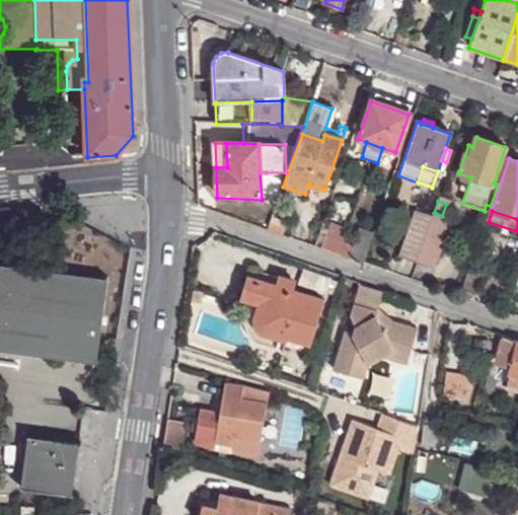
[(399,256),(417,263),(431,219),(414,213),(399,256)]
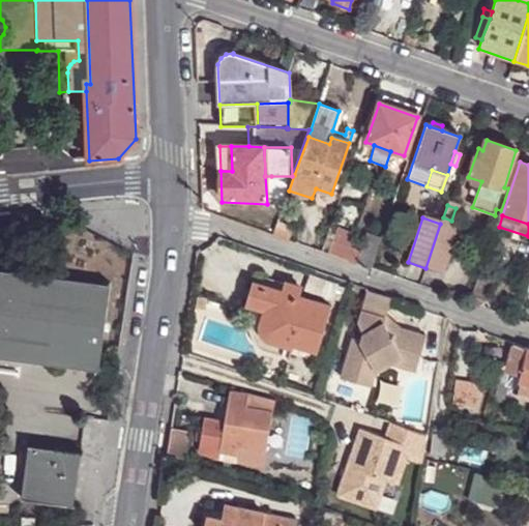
[(440,224),(425,268),(443,274),(460,225),(442,220),(440,224)]
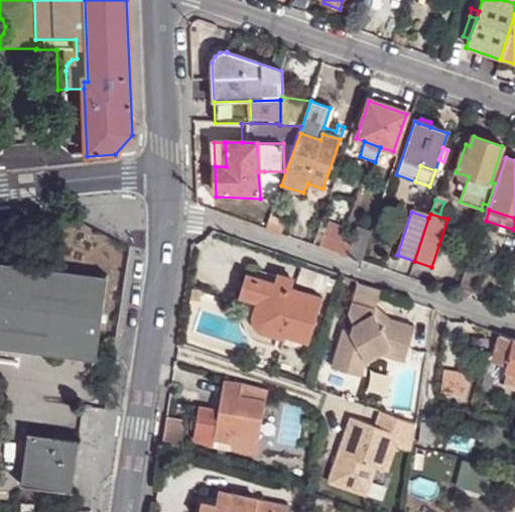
[(265,231),(272,234),(273,229),(280,232),(283,223),(269,218),(265,231)]
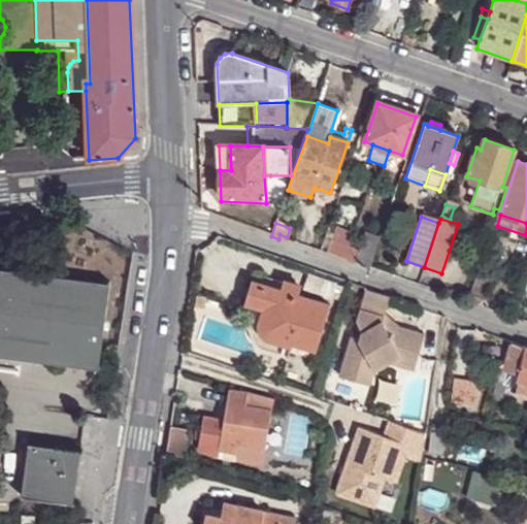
[(325,256),(368,270),(379,240),(364,235),(358,253),(329,243),(325,256)]
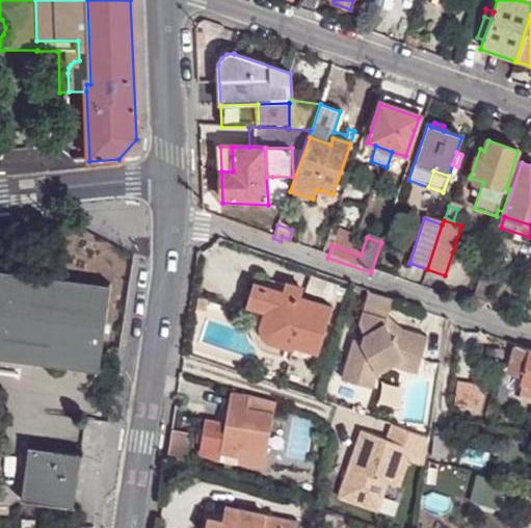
[(0,360),(98,374),(109,290),(0,274),(0,360)]
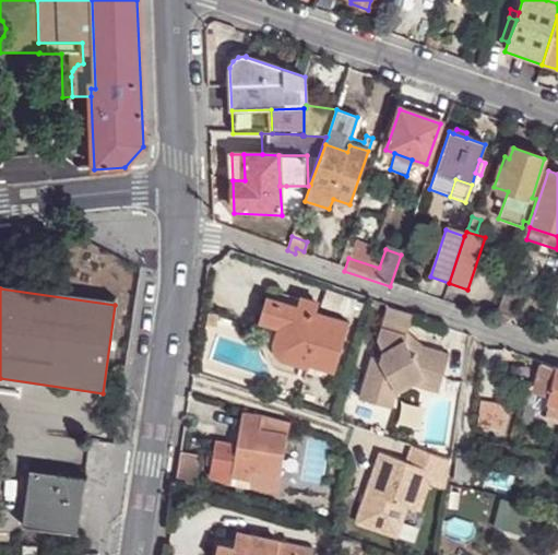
[(357,300),(325,290),(320,305),(351,316),(357,300)]
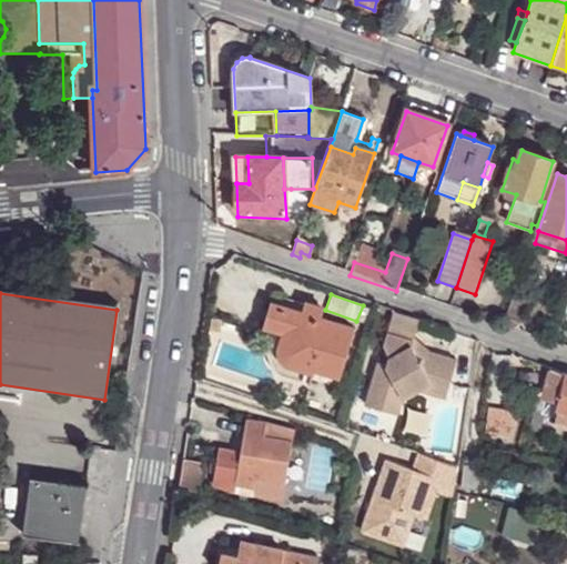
[(286,368),(286,369),(313,376),(314,371),(338,379),(352,331),(319,320),(302,315),(270,305),(264,329),(272,332),(283,334),(277,355),(277,356),(281,363),(286,368)]
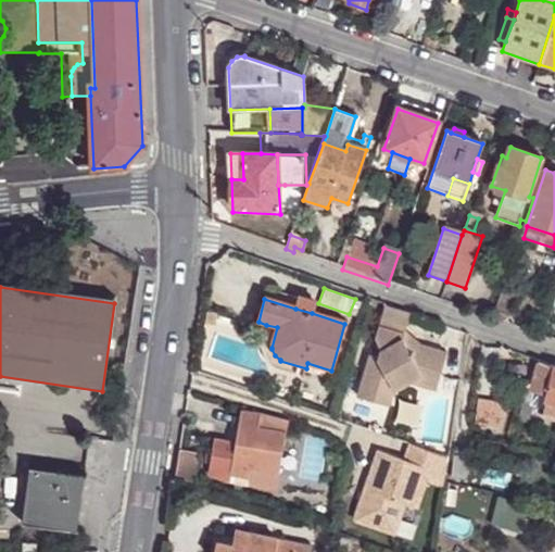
[(295,309),(312,313),(314,305),(298,300),(295,309)]
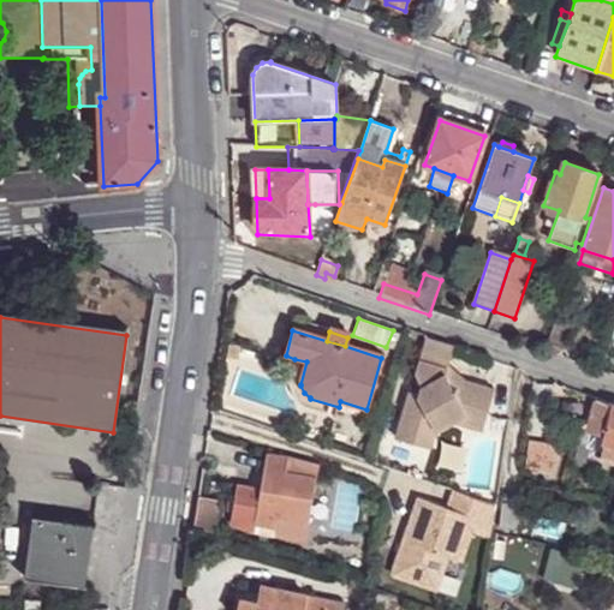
[(446,347),(422,339),(410,372),(417,388),(415,396),(404,392),(391,438),(411,446),(417,426),(425,424),(430,431),(447,423),(462,416),(481,423),(490,392),(462,382),(449,389),(441,375),(443,366),(449,348),(446,347)]
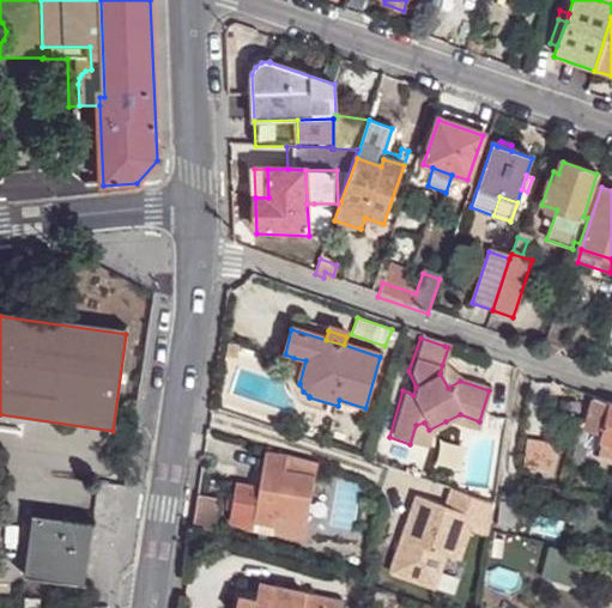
[(238,344),(226,342),(225,356),(237,357),(238,344)]
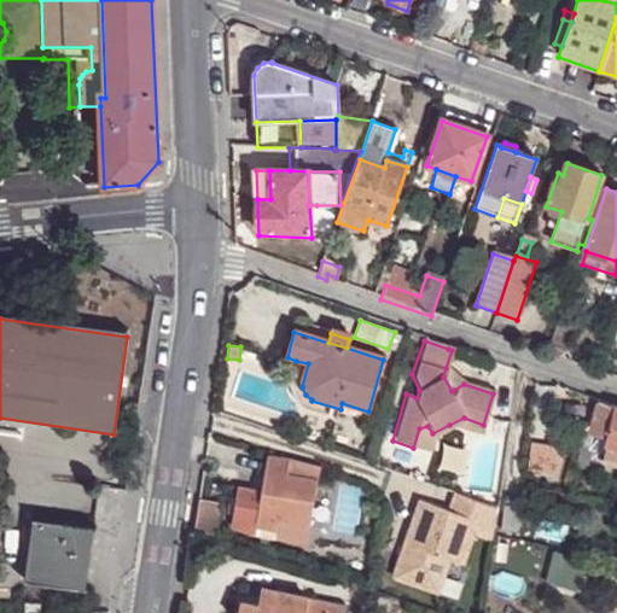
[(341,409),(312,401),(312,400),(306,395),(302,387),(302,386),(308,363),(296,361),(291,378),(290,381),(291,393),(296,403),(304,409),(320,416),(337,420),(341,409)]
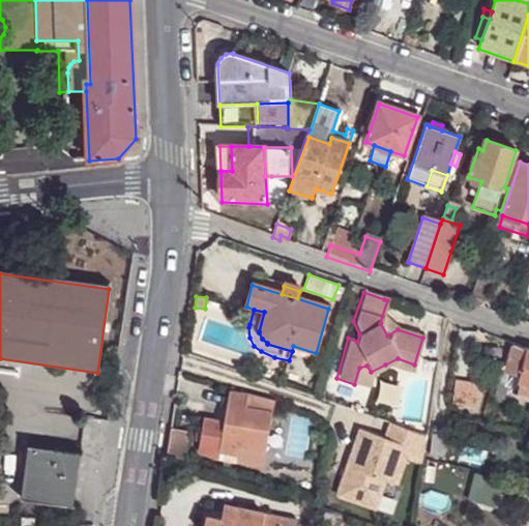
[(398,329),(382,316),(380,323),(387,335),(398,329)]
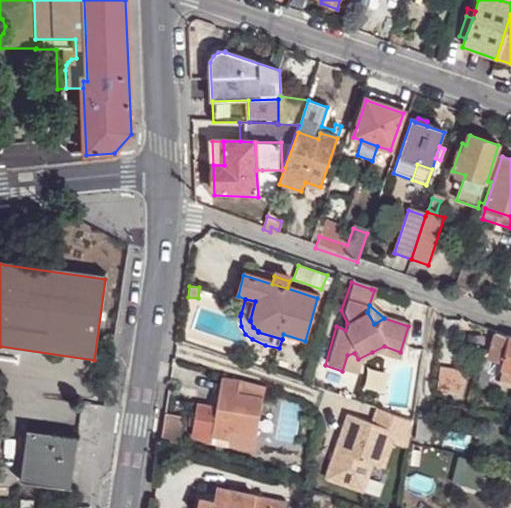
[(505,340),(495,335),(490,358),(502,361),(508,340),(505,340)]
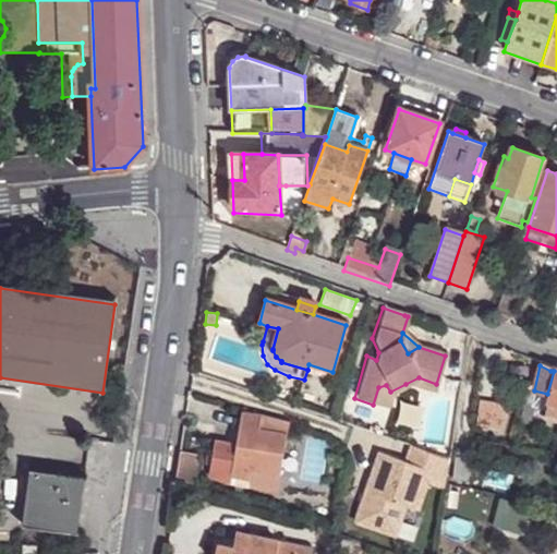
[(556,371),(554,371),(547,394),(545,405),(547,405),(556,407),(556,371)]
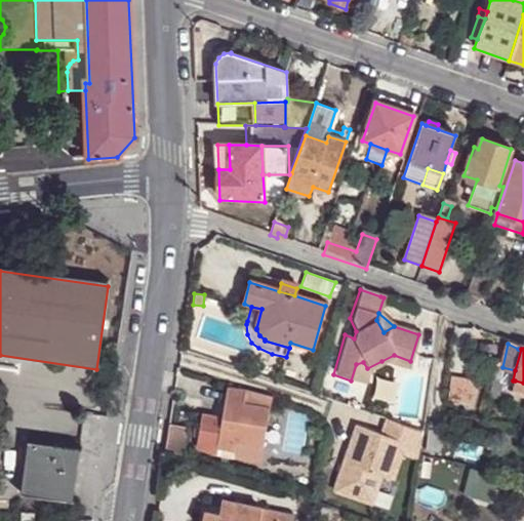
[(408,369),(410,361),(394,355),(381,361),(408,369)]
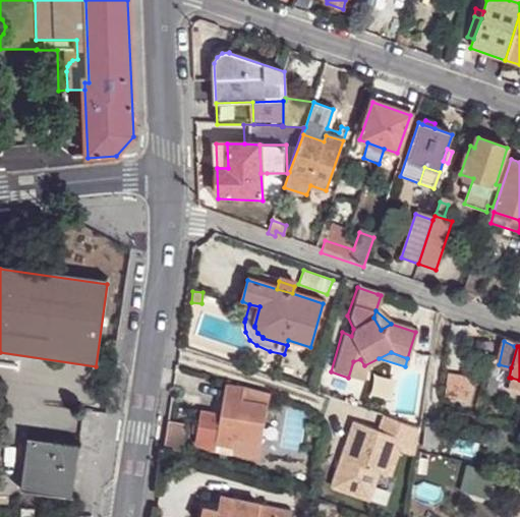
[(359,381),(364,365),(360,359),(353,361),(348,378),(359,381)]
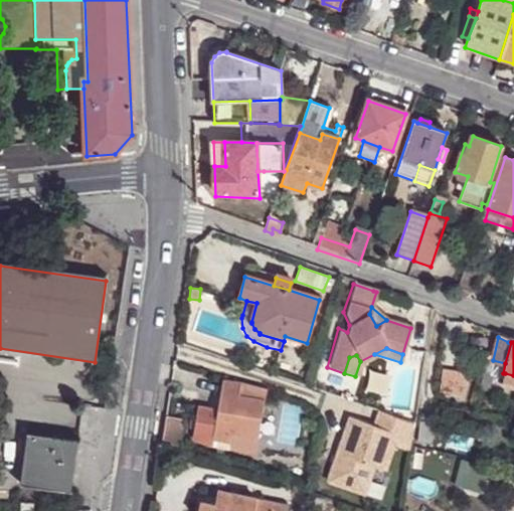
[(483,374),(486,361),(477,359),(474,370),(483,374)]
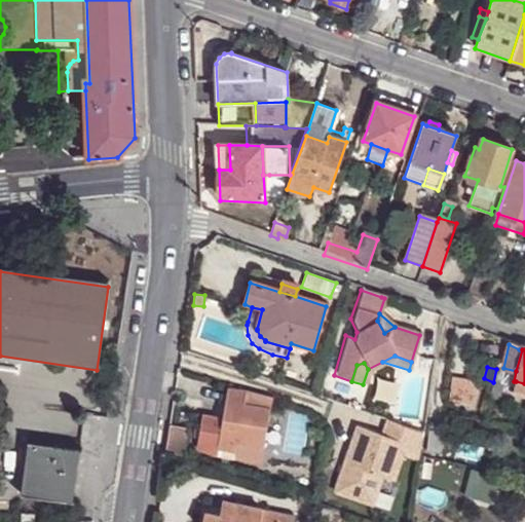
[(475,387),(452,380),(448,400),(472,407),(475,387)]
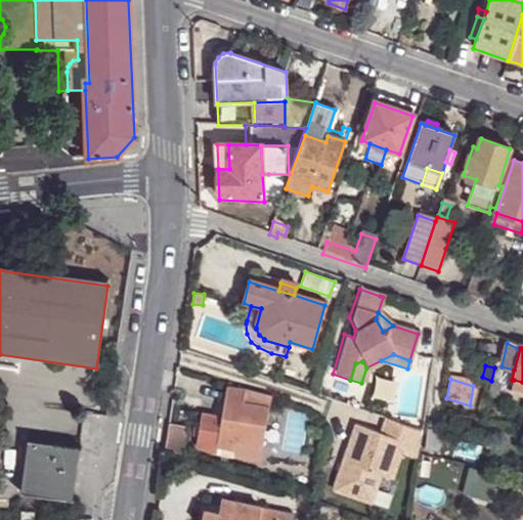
[(522,392),(522,382),(514,380),(511,389),(522,392)]
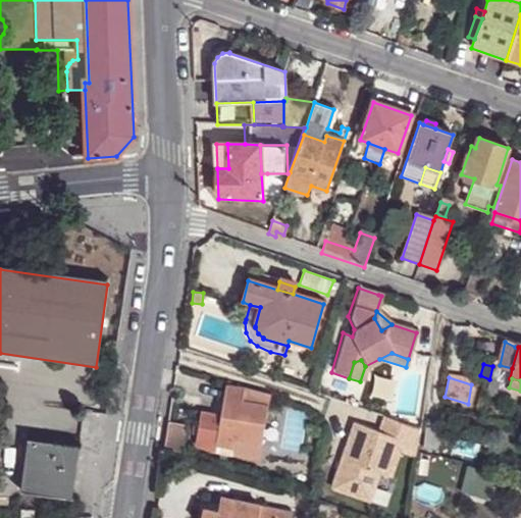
[(269,399),(243,389),(225,384),(219,420),(214,454),(259,461),(269,399)]
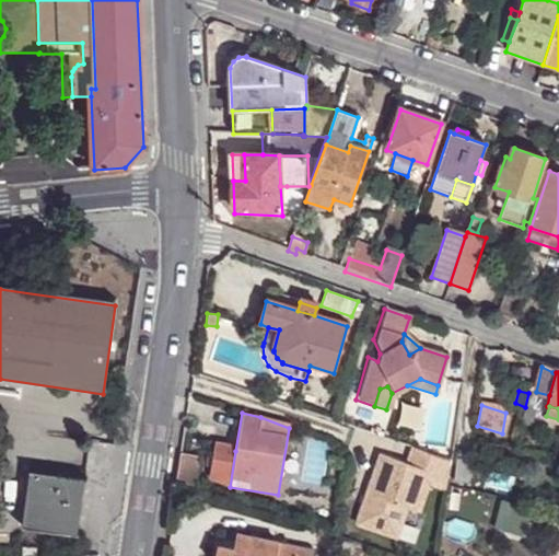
[(235,451),(213,448),(208,484),(230,487),(235,451)]
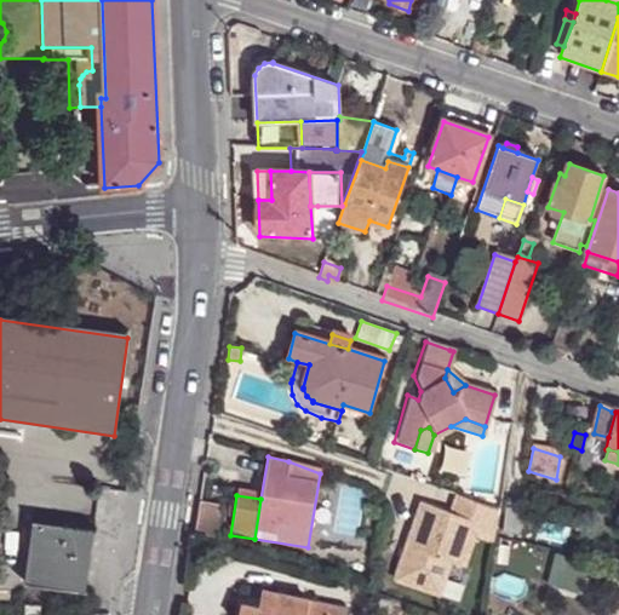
[(445,513),(416,504),(390,582),(435,597),(446,563),(460,568),(470,538),(488,544),(498,512),(451,496),(445,513)]
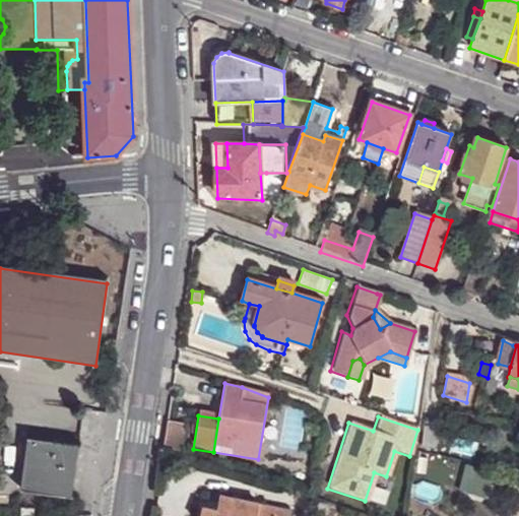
[(440,423),(426,421),(422,448),(437,450),(440,423)]
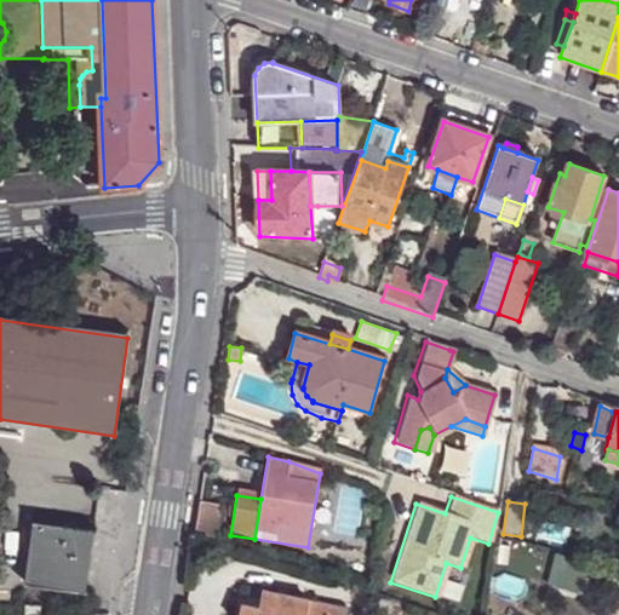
[(219,505),(199,503),(194,536),(215,542),(219,505)]
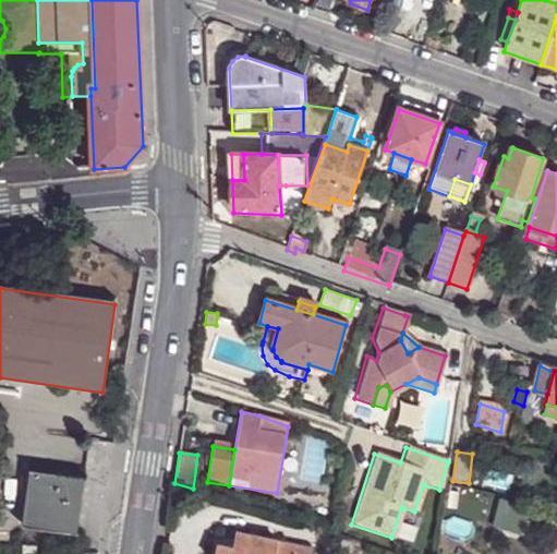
[(24,529),(76,536),(83,479),(31,472),(24,529)]
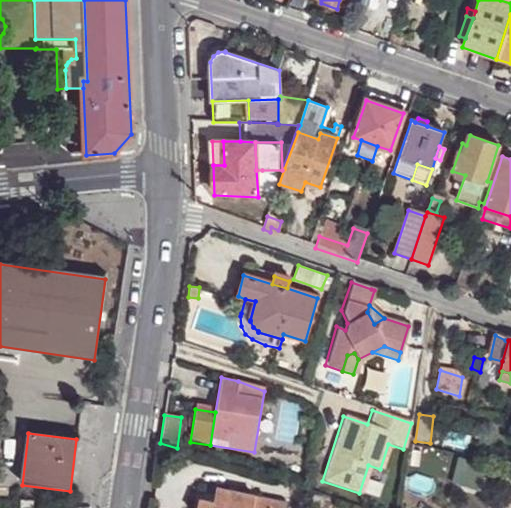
[(480,489),(480,475),(453,475),(453,489),(480,489)]
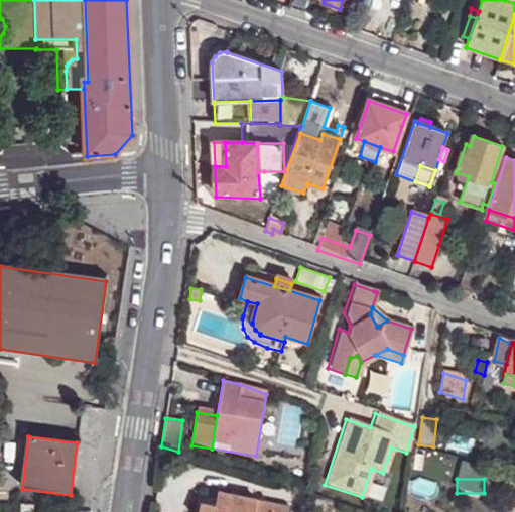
[(226,511),(228,497),(219,494),(217,503),(216,509),(226,511)]
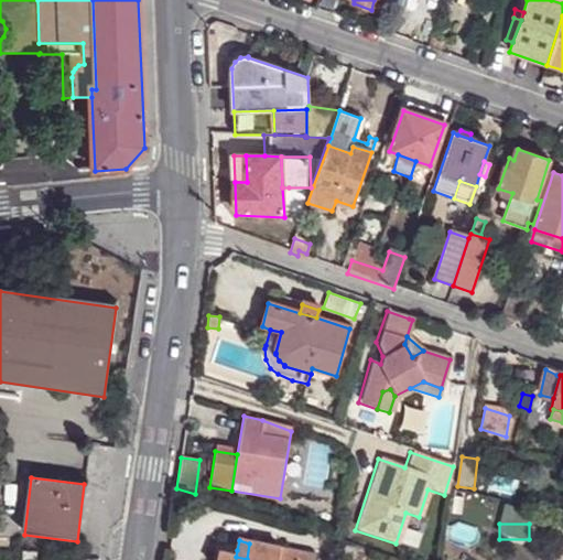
[(280,550),(249,544),(247,559),(236,557),(219,552),(218,559),(278,559),(279,551),(280,550)]
